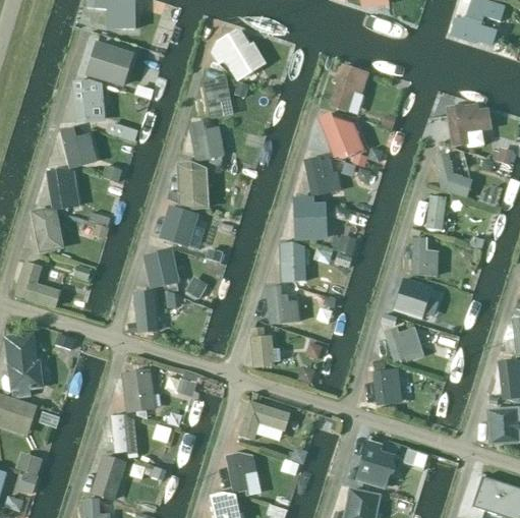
[(106,7),(107,27),(135,27),(134,0),(88,0),(88,8),(106,7)]
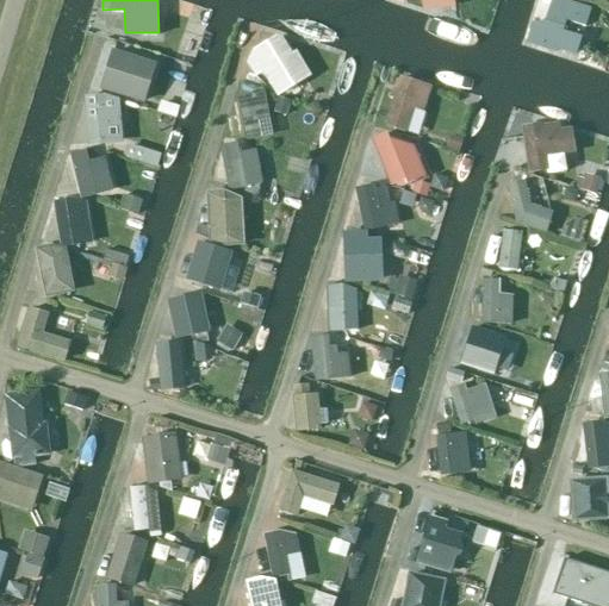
[(591,7),(569,0),(553,0),(545,26),(532,22),(526,39),(539,43),(539,44),(557,50),(558,48),(576,54),(582,33),(564,29),(567,18),(585,24),(591,7)]
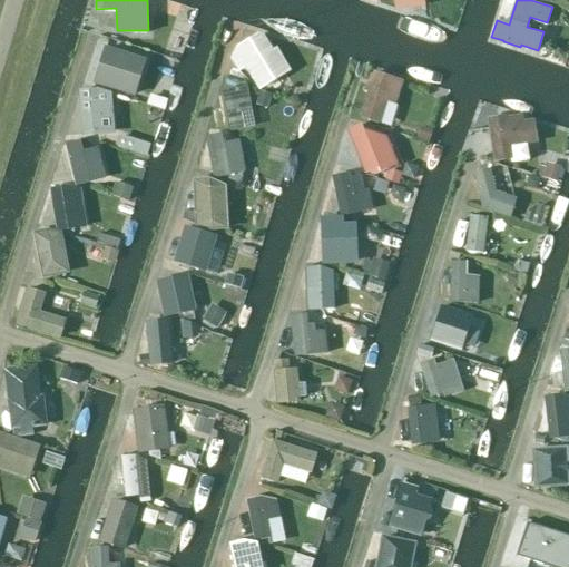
[(236,45),(231,56),(239,70),(245,67),(260,89),(292,69),(277,46),(274,48),(264,32),(257,31),(236,45)]
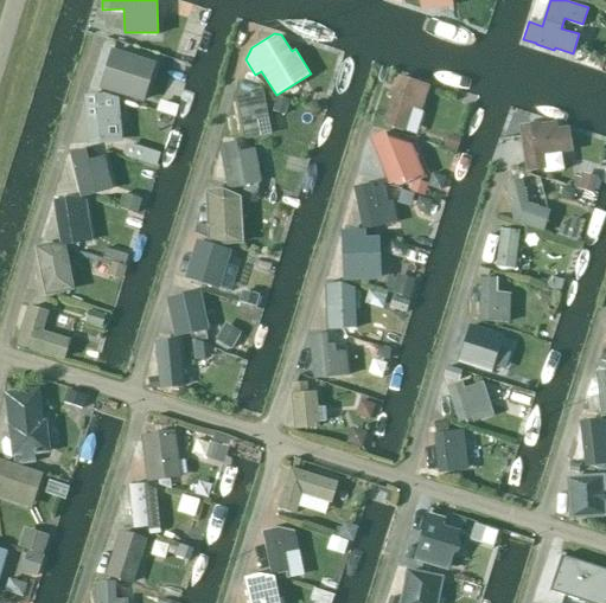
[(144,98),(155,59),(112,46),(100,85),(144,98)]
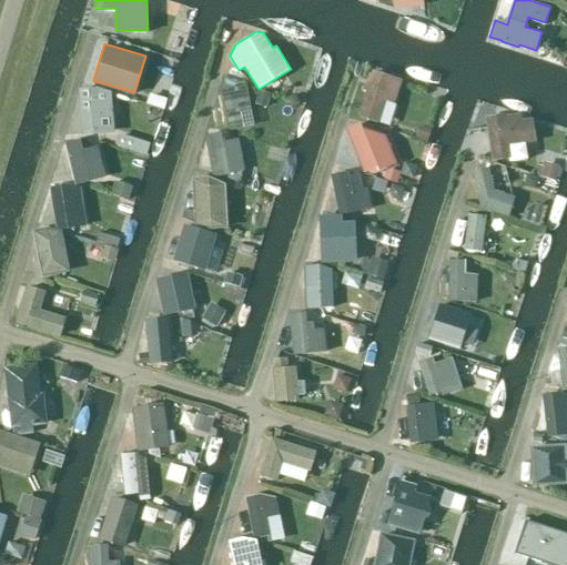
[(365,90),(357,115),(378,121),(385,99),(394,102),(402,78),(372,69),(367,82),(365,81),(363,89),(365,90)]
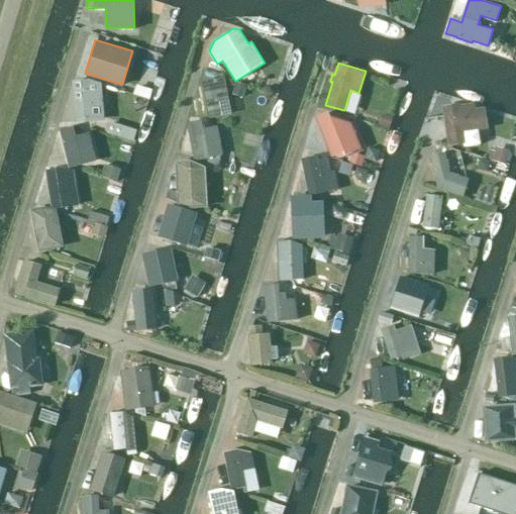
[(201,81),(209,117),(221,115),(218,101),(229,99),(224,76),(201,81)]
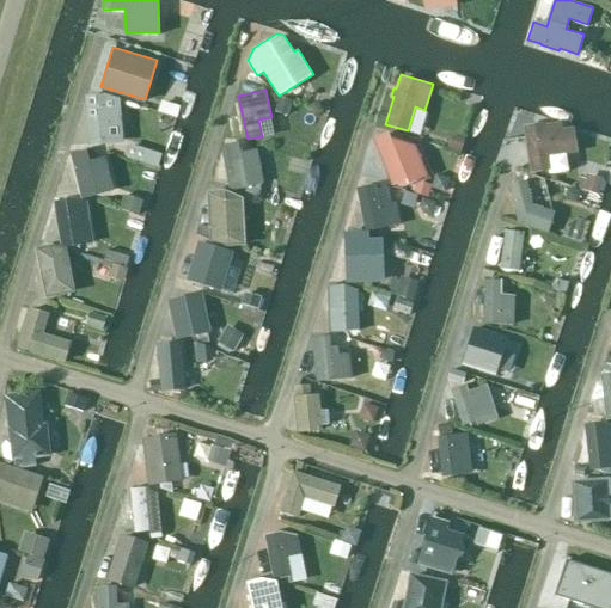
[(107,92),(85,93),(89,143),(124,141),(121,104),(108,105),(107,92)]
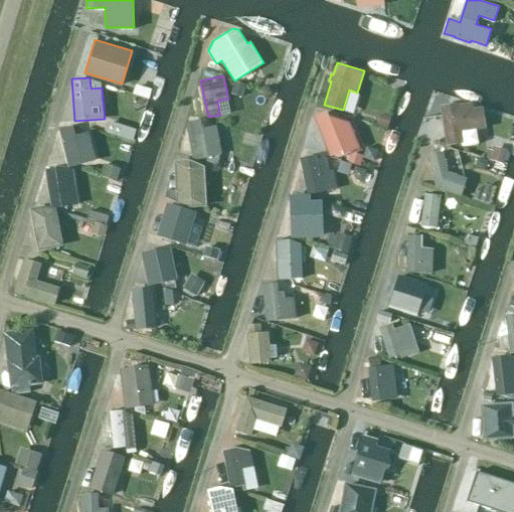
[(459,103),(441,106),(446,145),(464,143),(462,131),(485,128),(483,107),(473,108),(472,103),(459,105),(459,103)]
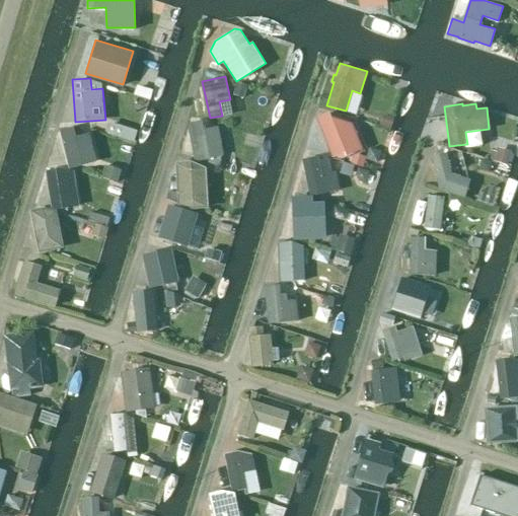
[(328,112),(316,117),(333,156),(345,151),(346,156),(363,149),(352,123),(331,118),(328,112)]
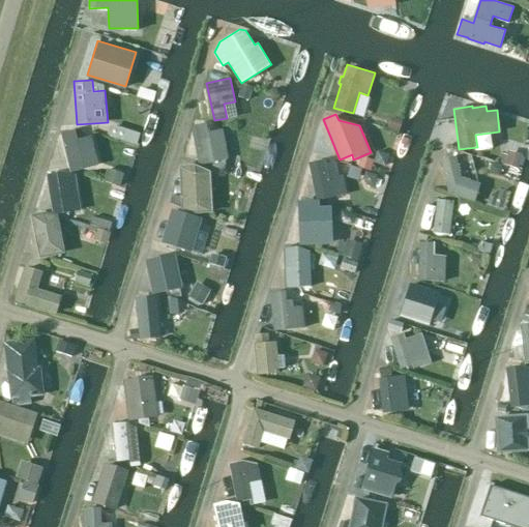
[(206,122),(192,124),(199,164),(229,157),(223,127),(207,130),(206,122)]
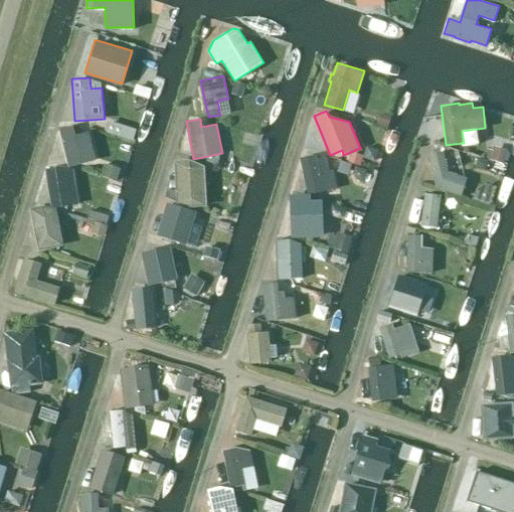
[(72,125),(59,129),(67,166),(95,160),(89,132),(74,135),(72,125)]
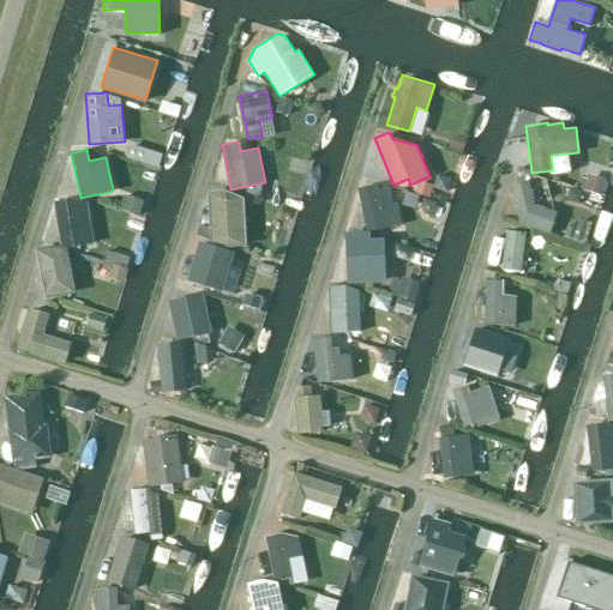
[(529,180),(510,183),(520,223),(552,233),(557,211),(534,204),(529,180)]
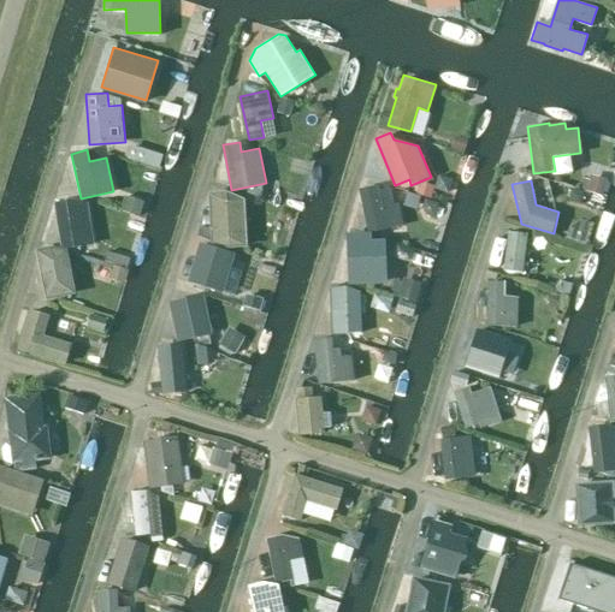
[(359,188),(367,231),(403,224),(398,201),(382,205),(378,184),(359,188)]
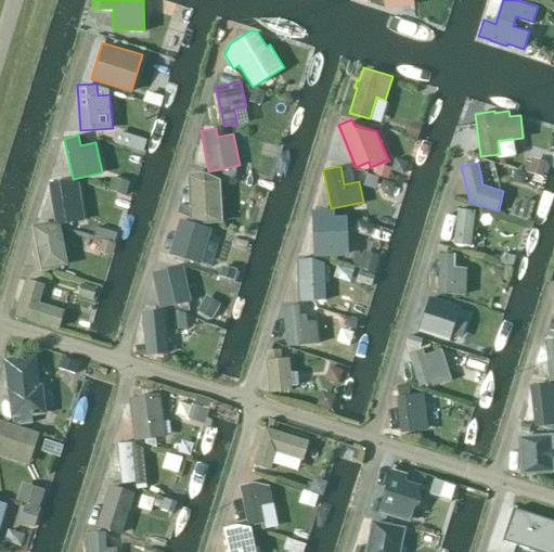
[(205,171),(188,172),(191,219),(207,222),(222,221),(220,178),(205,171)]
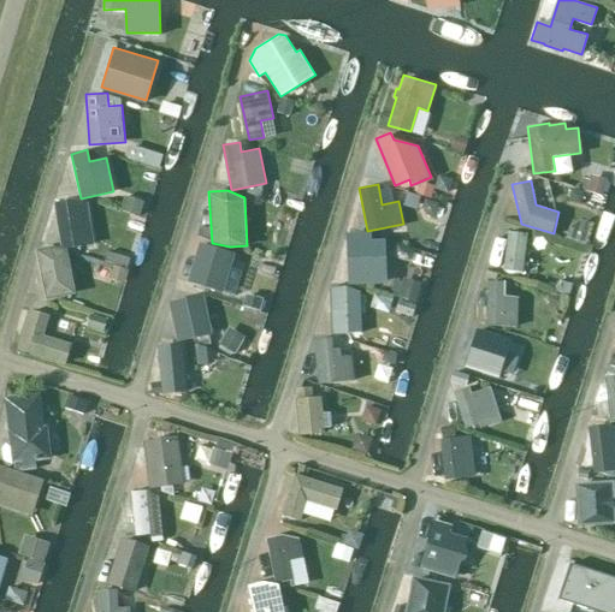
[(55,200),(63,245),(96,239),(93,219),(89,220),(87,206),(83,206),(72,200),(71,197),(55,200)]
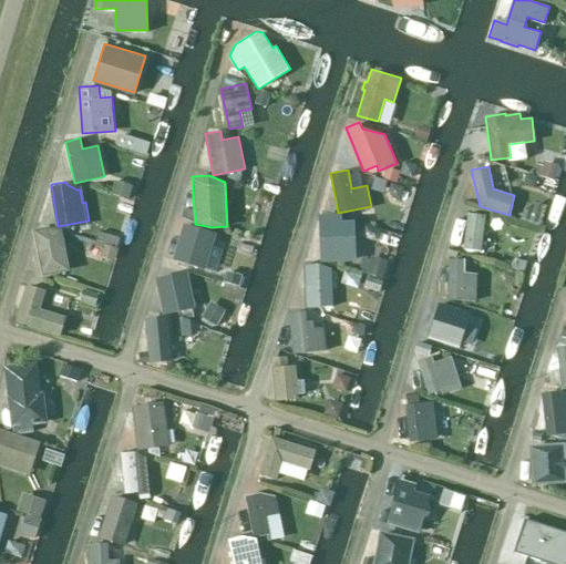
[(467,211),(462,254),(476,255),(482,212),(467,211)]
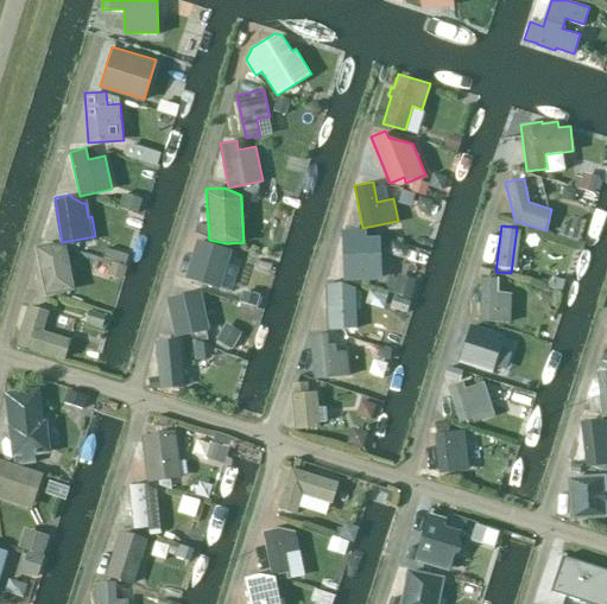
[(346,231),(347,278),(364,277),(364,275),(379,274),(378,240),(364,240),(362,230),(346,231)]
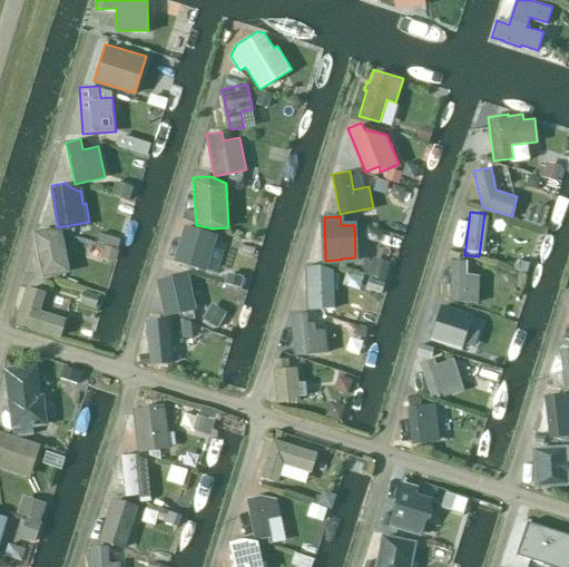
[(173,261),(206,271),(217,234),(184,224),(173,261)]
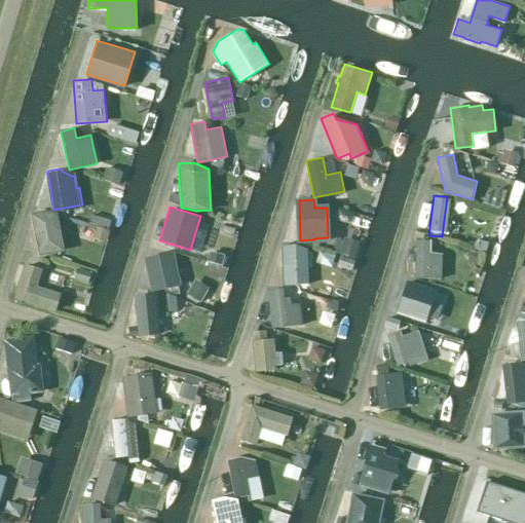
[(44,211),(31,213),(39,255),(65,250),(58,213),(44,211)]
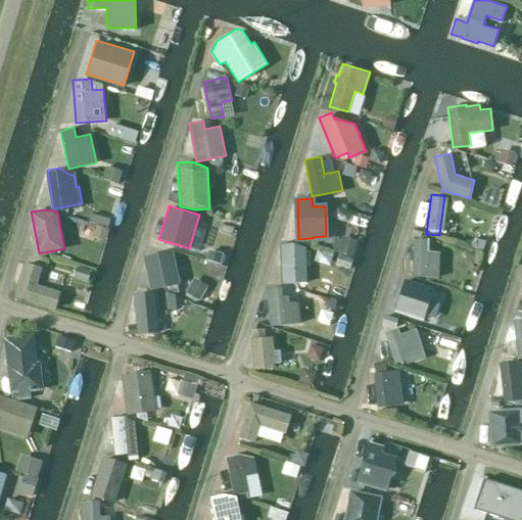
[(429,238),(414,237),(413,276),(439,277),(440,251),(428,251),(429,238)]
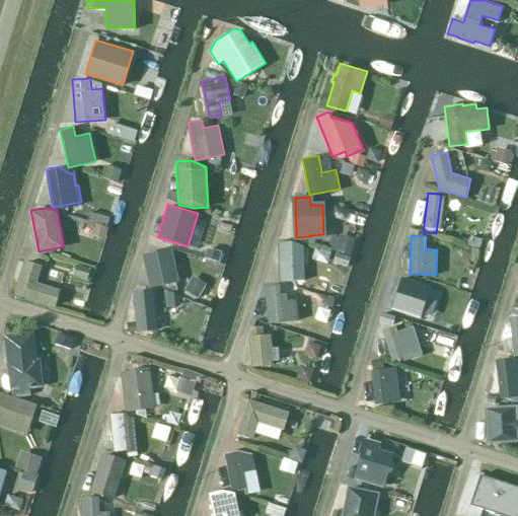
[(291,240),(278,240),(279,281),(293,281),(293,279),(304,279),(303,244),(291,240)]
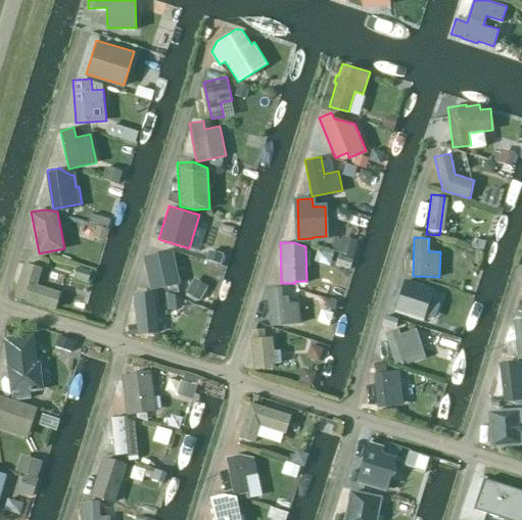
[(173,248),(144,254),(151,288),(180,282),(173,248)]
